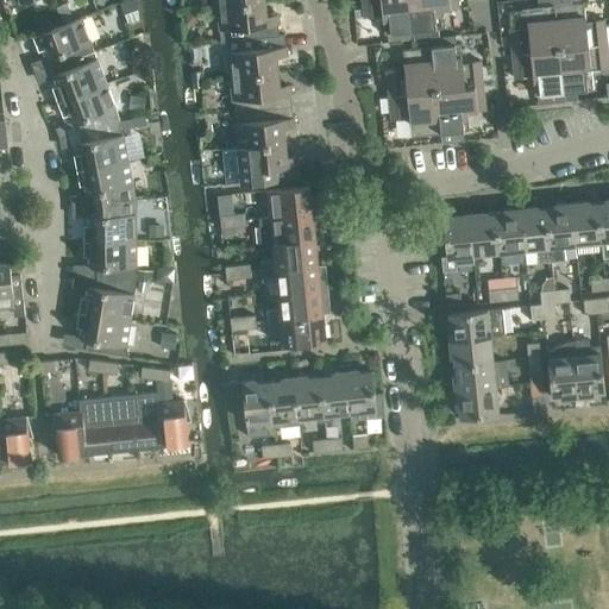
[(126,0),(121,2),(126,13),(139,8),(138,0),(126,0)]
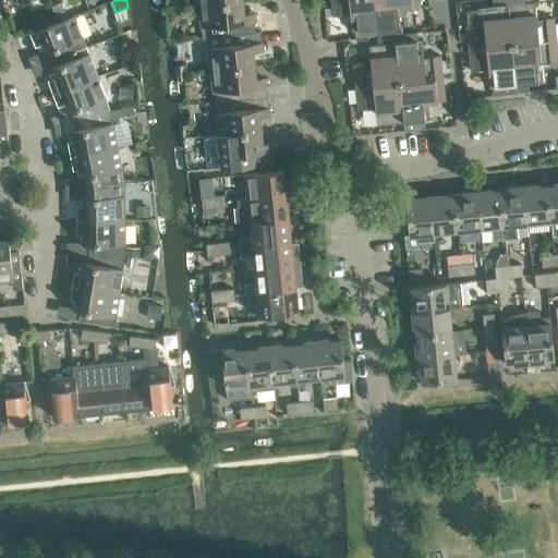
[(375,0),(331,0),(332,8),(334,15),(350,14),(352,32),(378,28),(375,0)]
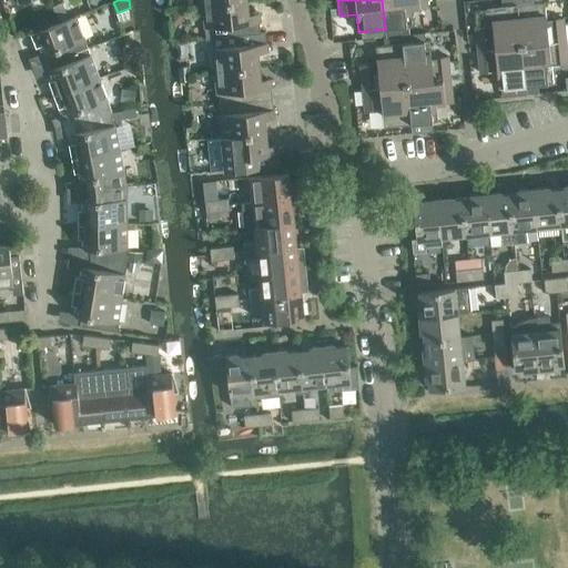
[(382,0),(385,29),(412,26),(411,8),(427,7),(426,0),(382,0)]
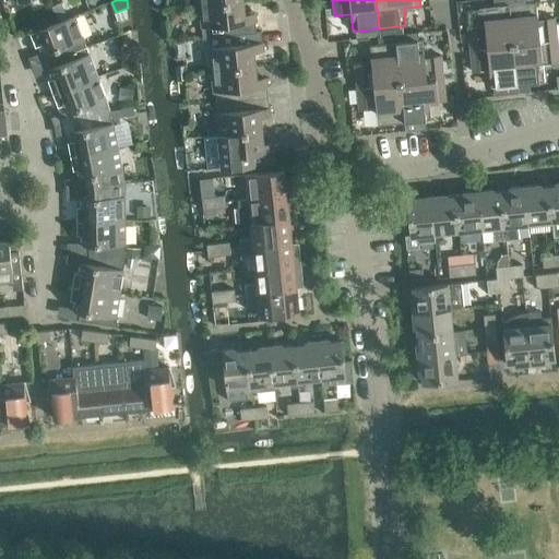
[(467,26),(470,49),(513,45),(508,0),(492,0),(494,7),(483,8),(485,25),(467,26)]
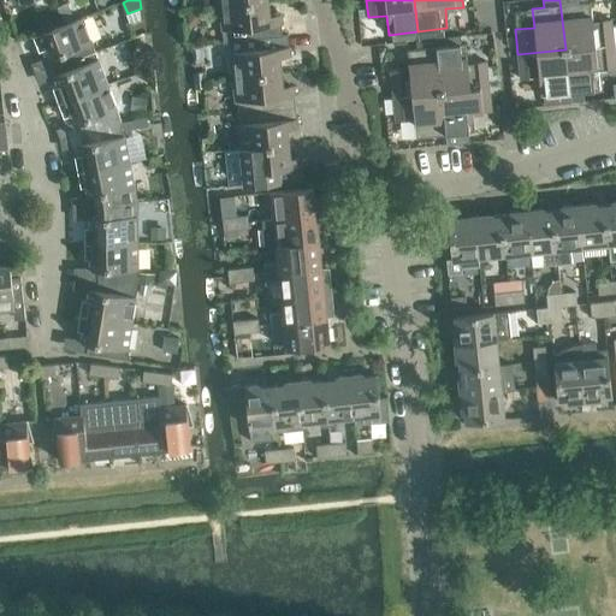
[(578,4),(578,0),(560,0),(566,49),(614,45),(611,19),(592,22),(591,3),(578,4)]
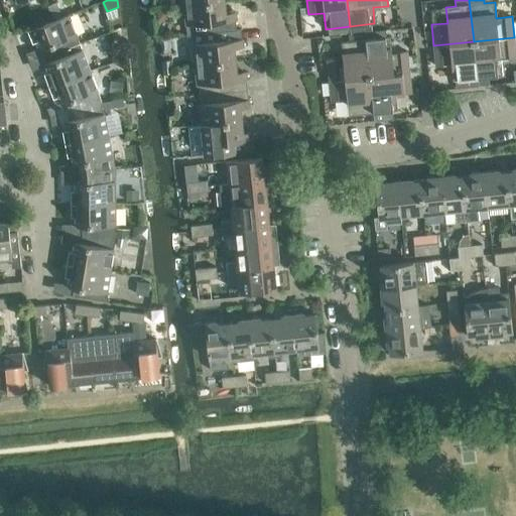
[(224,1),(183,5),(187,36),(191,36),(191,35),(237,30),(237,29),(235,13),(226,14),(224,1)]
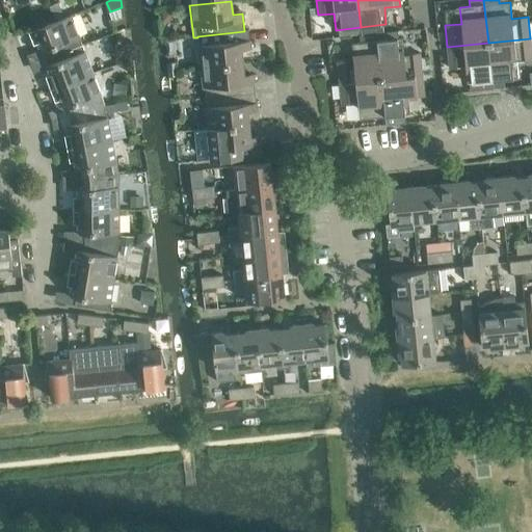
[(317,7),(309,8),(310,16),(318,15),(317,7)]
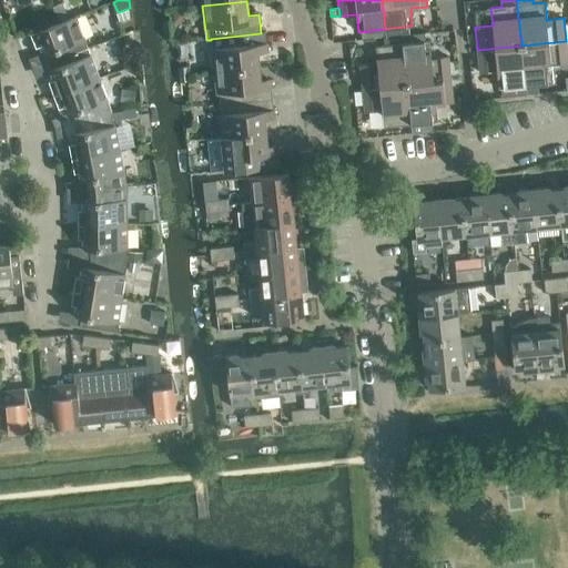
[(61,9),(54,11),(59,20),(68,17),(64,10),(61,9)]
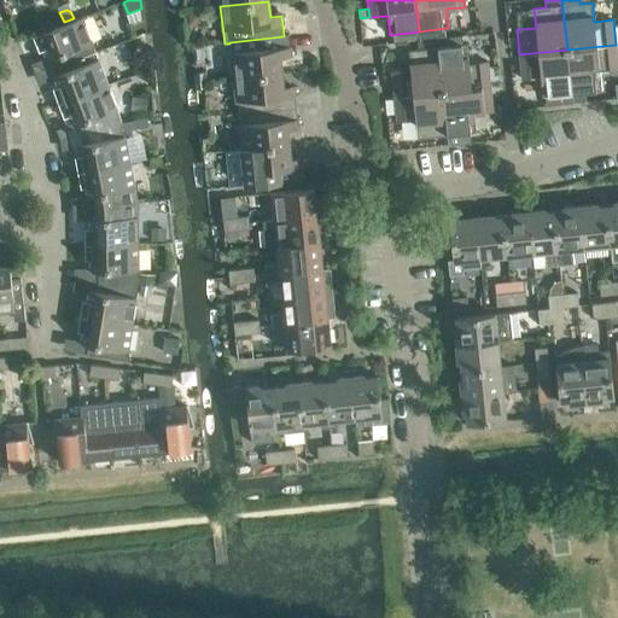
[(198,22),(197,12),(187,13),(188,23),(198,22)]
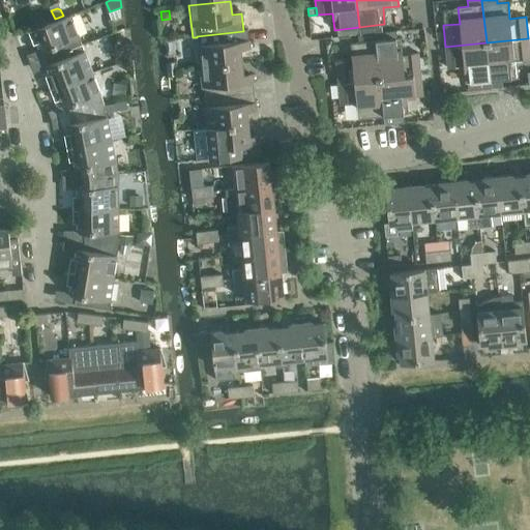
[(70,15),(64,18),(28,31),(33,45),(38,42),(41,51),(47,50),(50,56),(82,43),(70,15)]
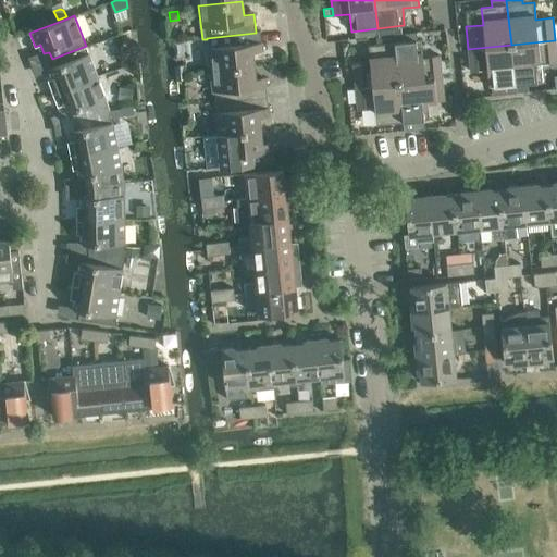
[(210,70),(254,65),(252,51),(262,50),(260,32),(256,32),(256,33),(207,38),(207,39),(210,70)]
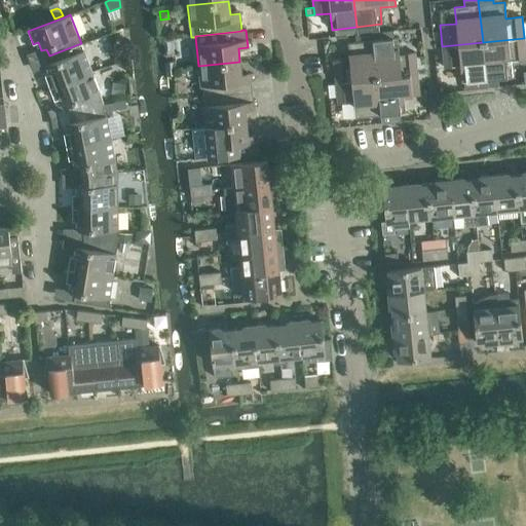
[(358,34),(355,34),(357,42),(373,40),(372,32),(358,34)]
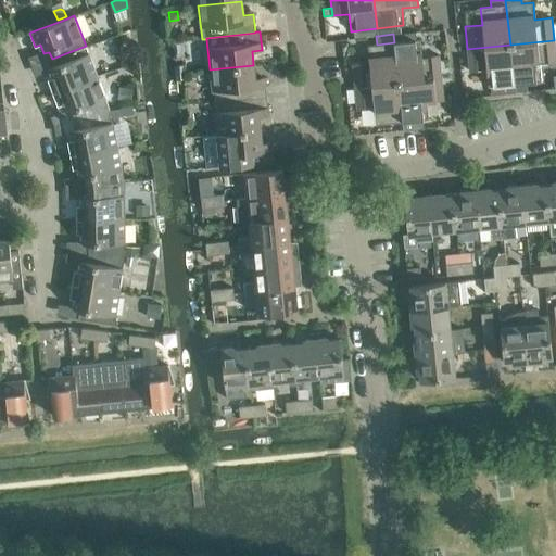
[(394,42),(397,83),(441,78),(439,55),(421,57),(420,39),(394,42)]
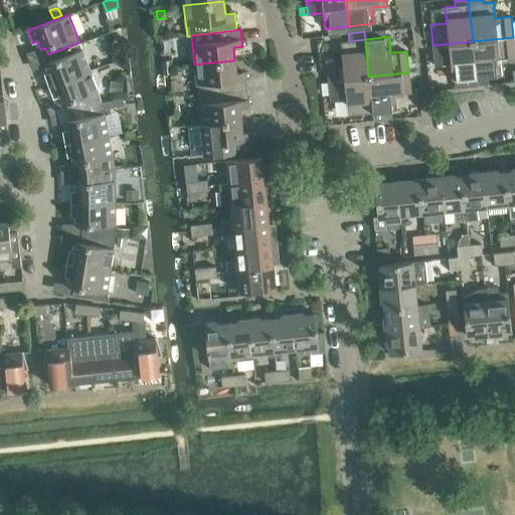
[(514,57),(514,56),(513,37),(473,41),(477,77),(501,75),(500,59),(514,57)]
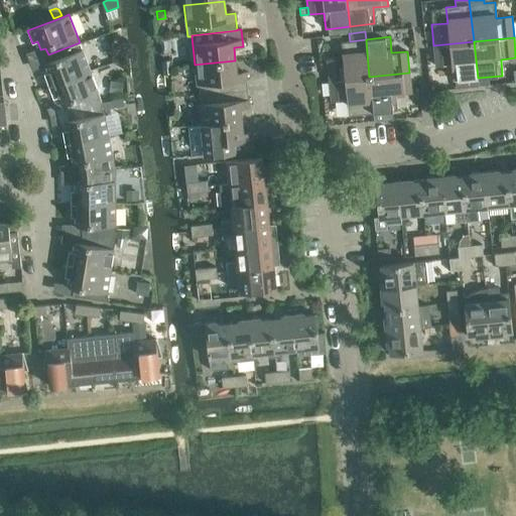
[(369,77),(366,39),(350,41),(341,41),(343,57),(327,59),(330,81),(369,77)]
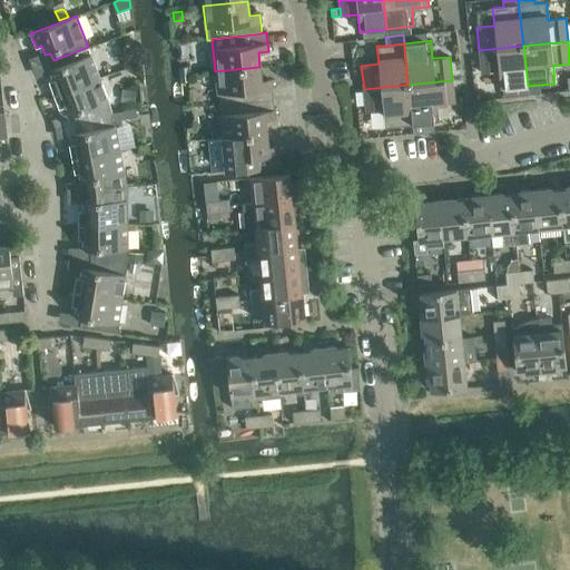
[(523,46),(479,50),(482,74),(499,71),(501,89),(528,86),(523,46)]
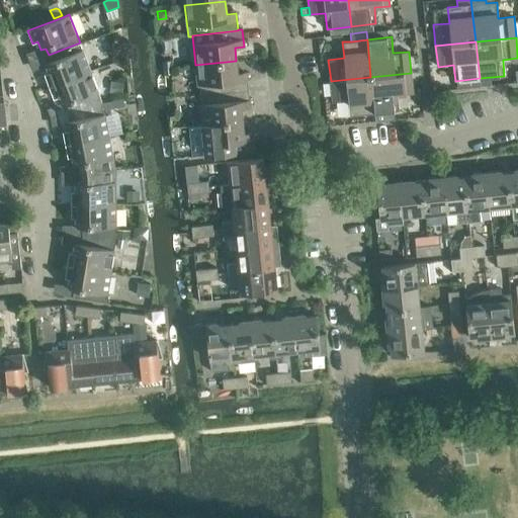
[(90,71),(80,42),(49,55),(51,62),(46,63),(49,72),(44,74),(49,87),(90,71)]
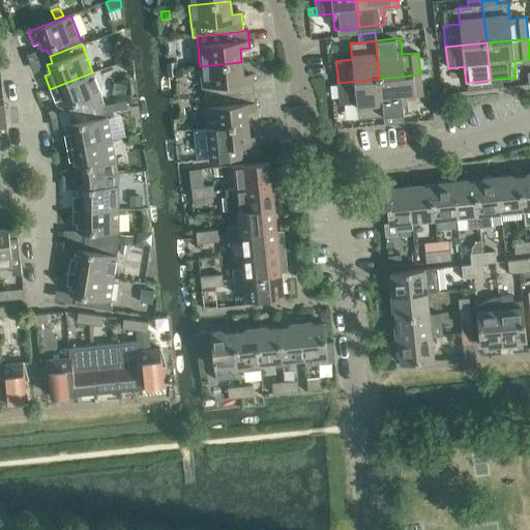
[(241,62),(200,66),(203,97),(255,92),(253,75),(243,76),(241,62)]
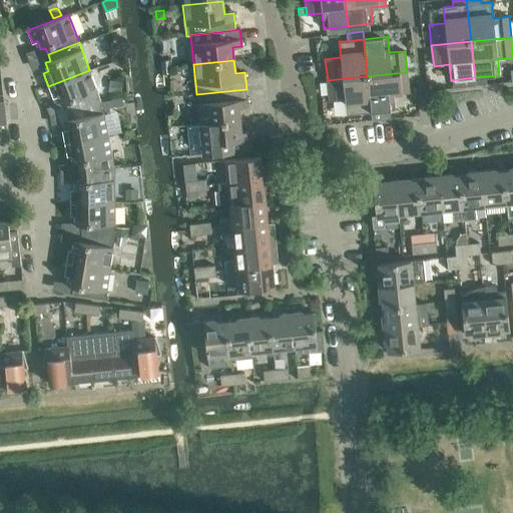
[(65,101),(68,111),(101,102),(99,97),(89,70),(48,86),(52,98),(58,96),(60,102),(65,101)]
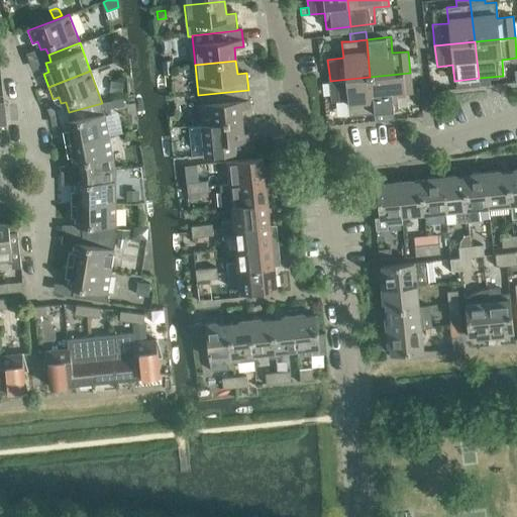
[(398,111),(397,95),(412,93),(410,73),(370,77),(374,113),(375,121),(394,119),(393,111),(398,111)]
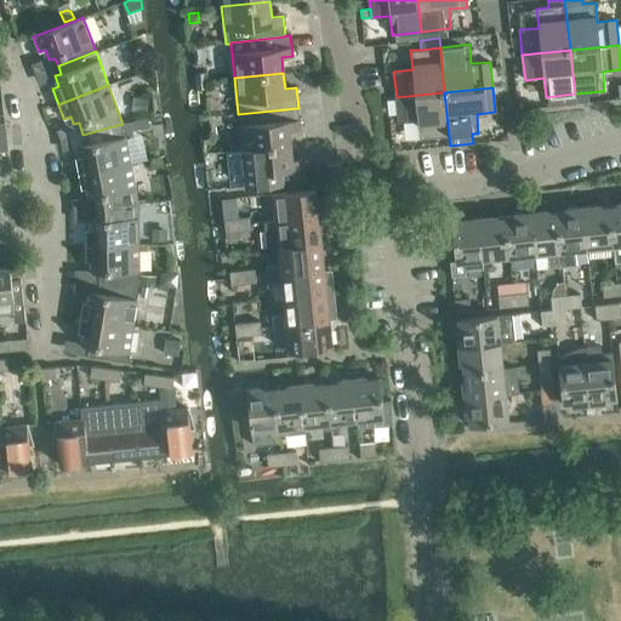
[(420,140),(449,136),(444,92),(397,97),(399,121),(417,120),(420,140)]
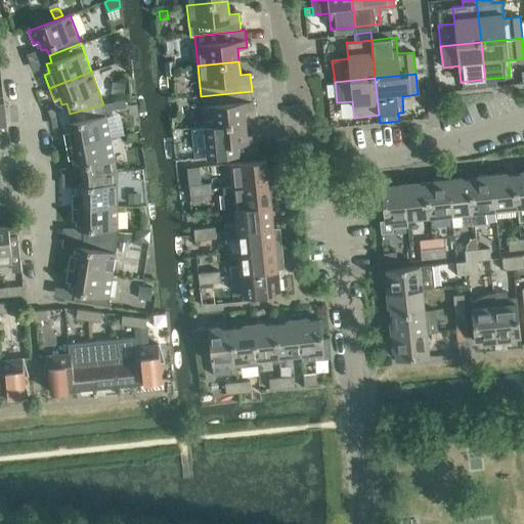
[(112,93),(123,94),(125,84),(113,83),(112,93)]
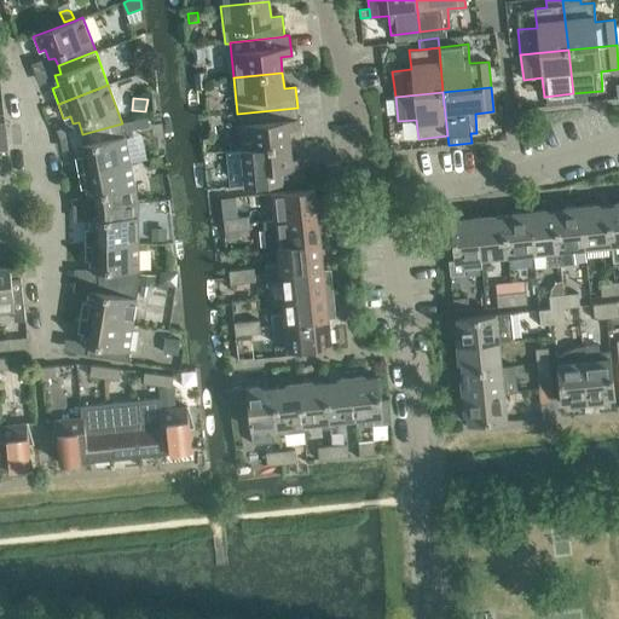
[(298,108),(237,114),(241,150),(289,145),(288,129),(299,128),(298,108)]
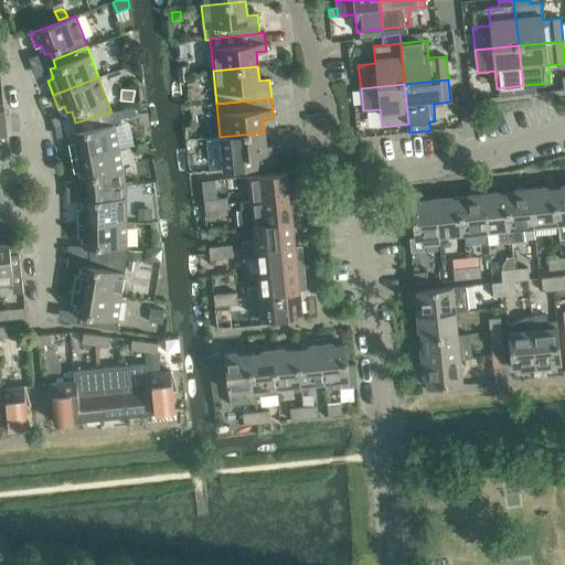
[(115,113),(116,120),(138,115),(136,107),(125,109),(115,113)]
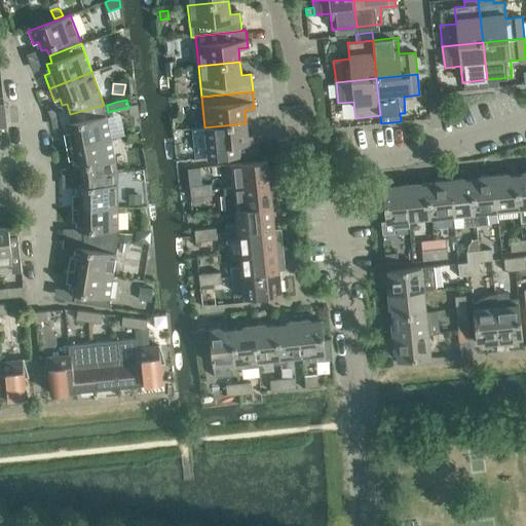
[(63,133),(66,147),(110,139),(106,116),(104,104),(104,105),(70,114),(71,117),(73,124),(68,125),(69,132),(63,133)]
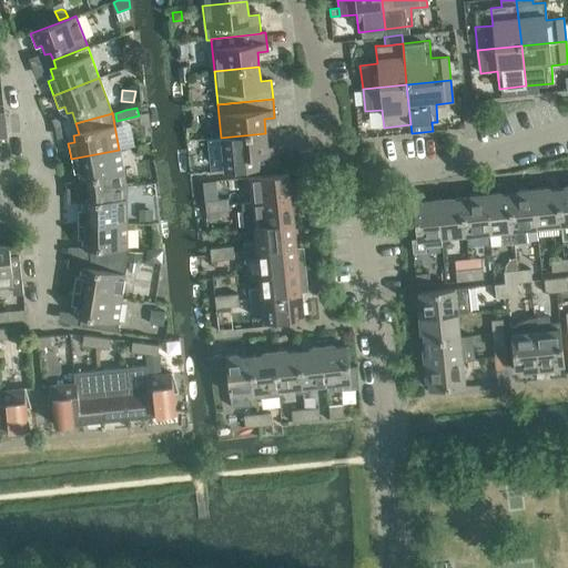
[(265,133),(221,138),(225,171),(280,165),(277,146),(267,148),(265,133)]
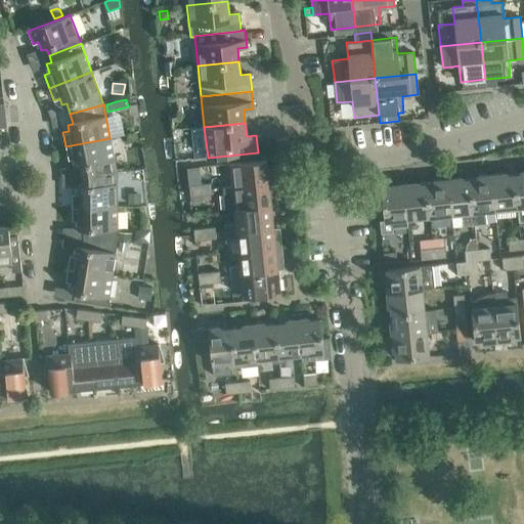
[(114,161),(110,138),(66,146),(68,160),(74,159),(75,166),(80,165),(81,175),(117,172),(114,161)]
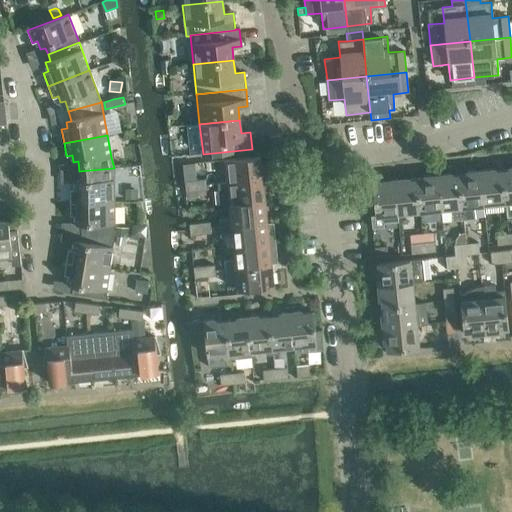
[(227,182),(263,179),(260,156),(225,160),(227,182)]
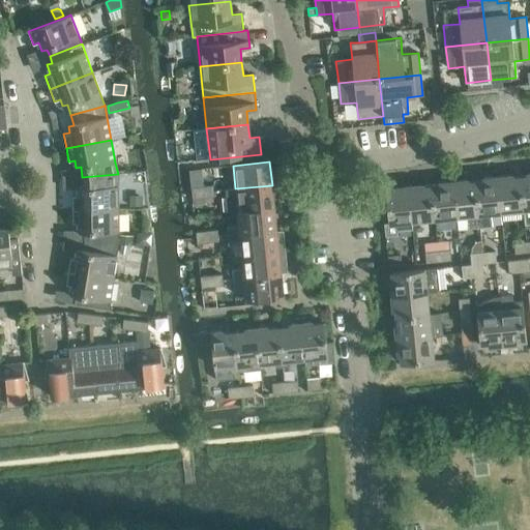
[(523,210),(529,209),(529,173),(528,173),(526,176),(520,176),(523,210)]
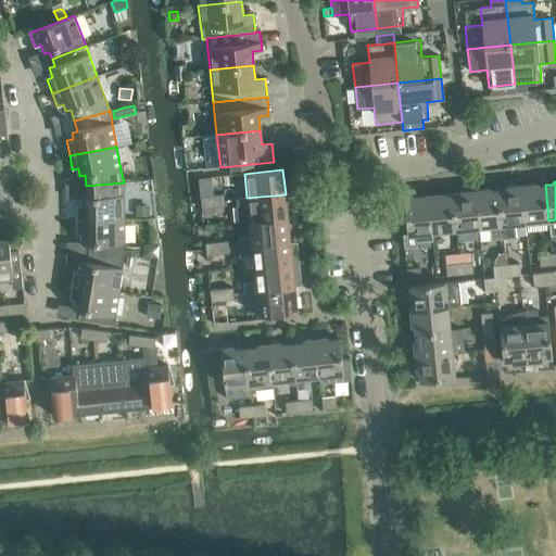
[(124,218),(124,191),(124,182),(86,186),(87,197),(81,198),(83,204),(76,204),(76,219),(124,218)]
